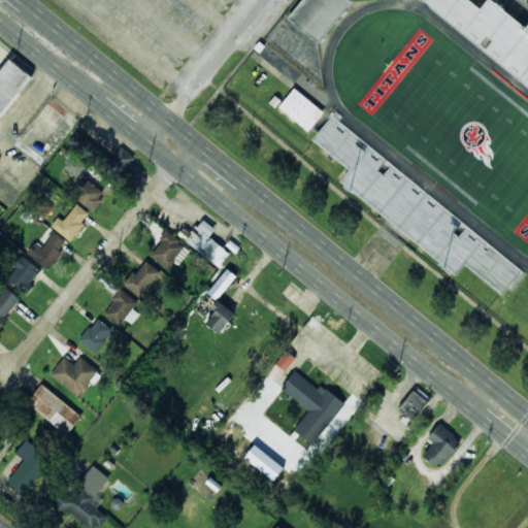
[(319,43),(352,0),(302,0),(288,20),(319,43)]
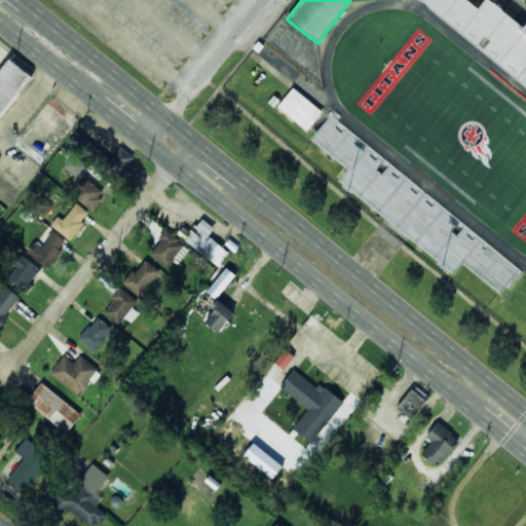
[(0,70),(0,116),(33,77),(10,59),(0,70)]
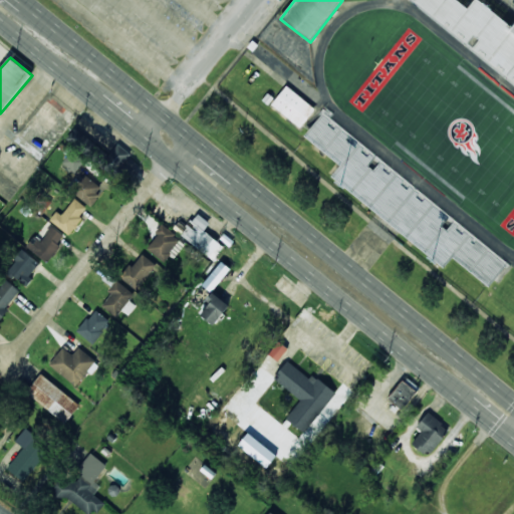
[(315,109),(286,85),(271,104),(300,127),(315,109)]
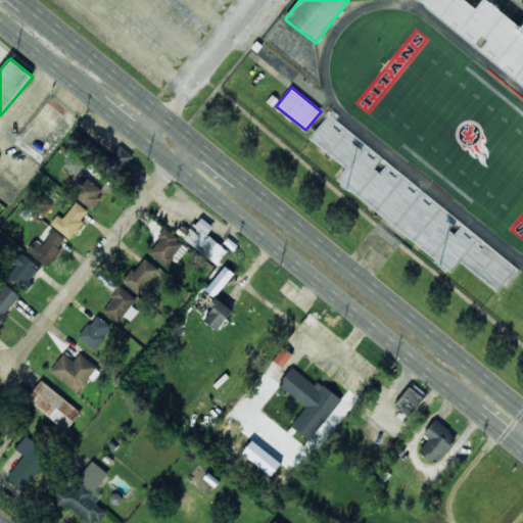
[(73,194),(92,209),(105,192),(86,178),(73,194)]
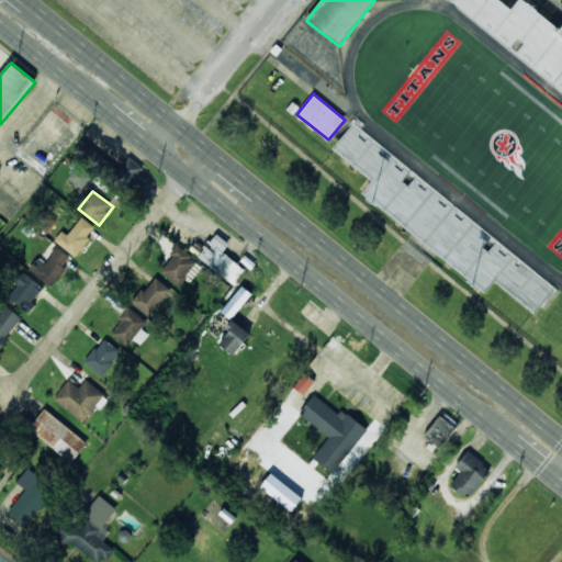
[(60,231),(54,240),(76,257),(97,228),(81,217),(68,236),(60,231)]
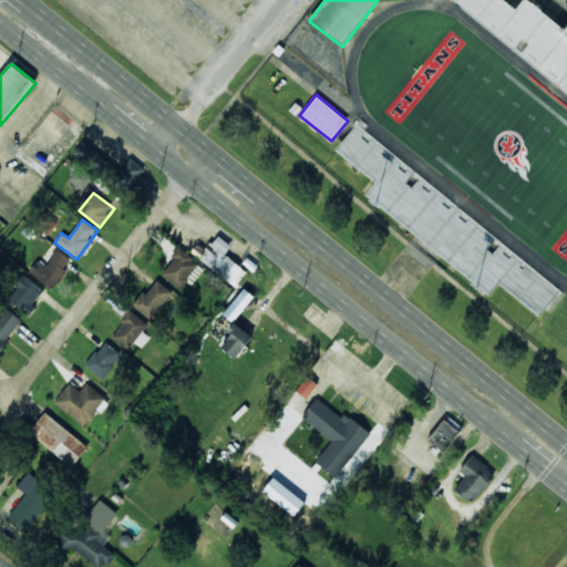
[(225,256),(232,246),(217,235),(199,260),(236,287),(247,271),(225,256)]
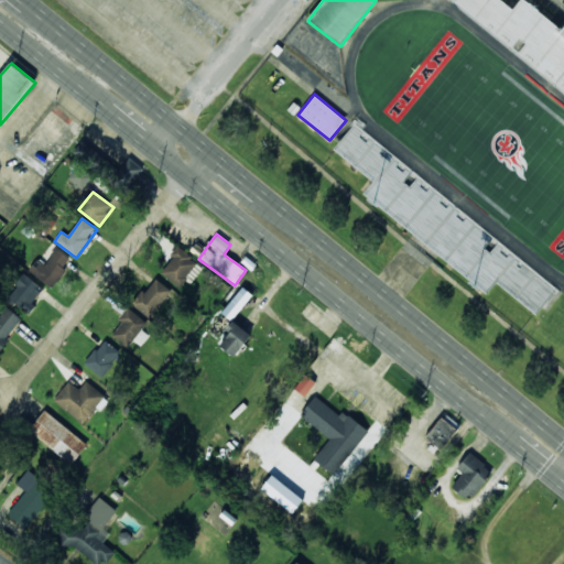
[(73,261),(58,248),(44,264),(38,259),(29,270),(50,288),(73,261)]
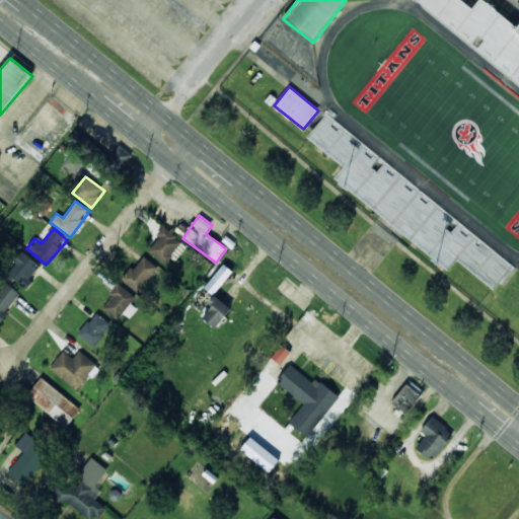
[(147,251),(164,264),(181,239),(164,228),(147,251)]
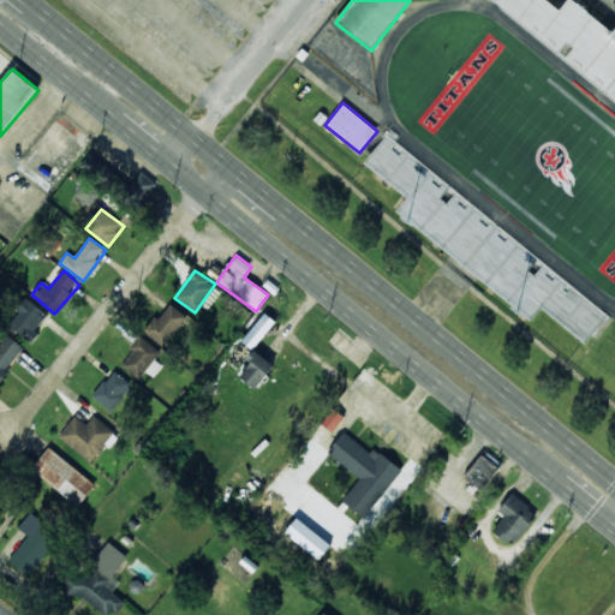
[(30,340),(49,316),(28,299),(9,324),(30,340)]
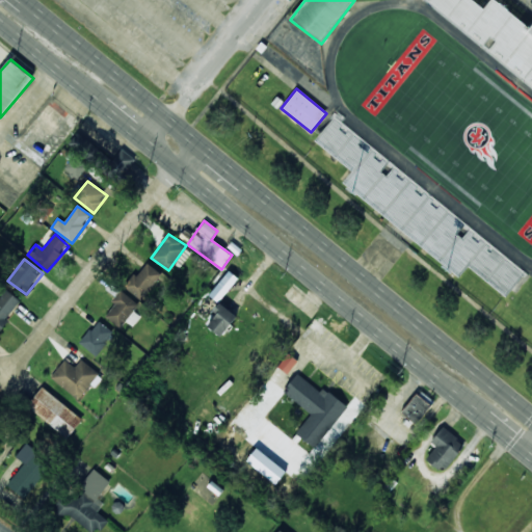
[(127,290),(144,300),(161,272),(143,262),(127,290)]
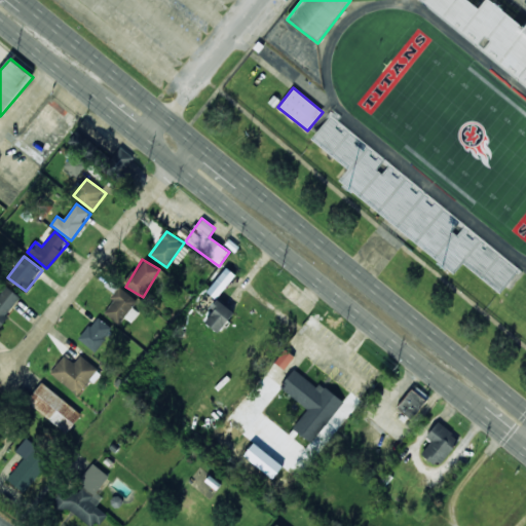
[(235,275),(227,268),(207,292),(216,299),(235,275)]
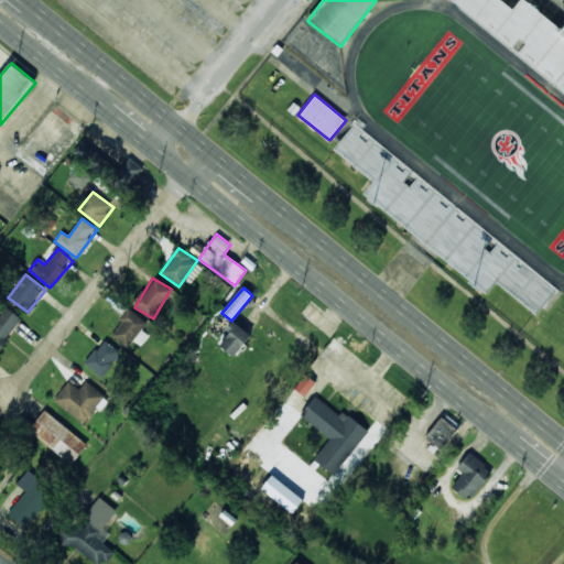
[(22,317),(6,307),(0,316),(0,353),(22,317)]
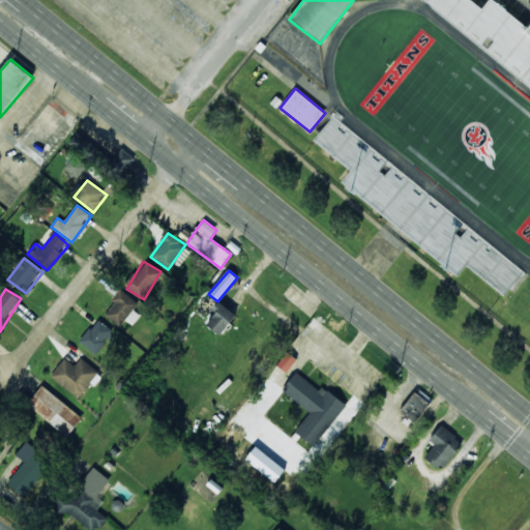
[(126,320),(133,325),(141,316),(134,311),(139,304),(121,289),(112,300),(115,303),(105,316),(119,328),(126,320)]
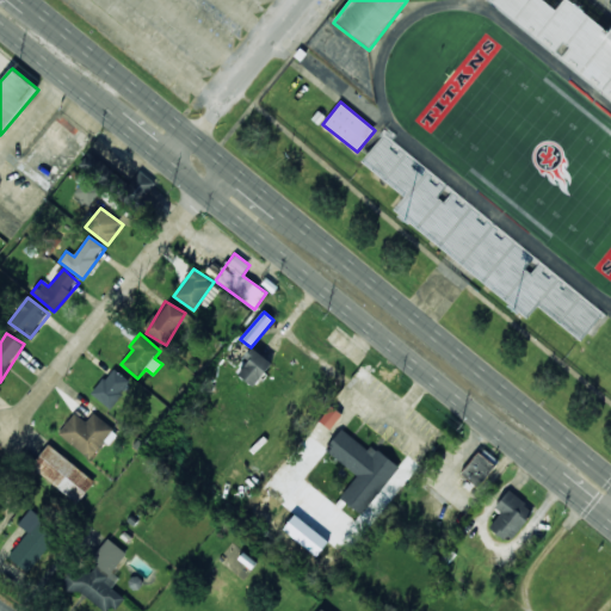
[(272,364),(253,347),(244,359),(248,362),(239,375),(254,387),(272,364)]
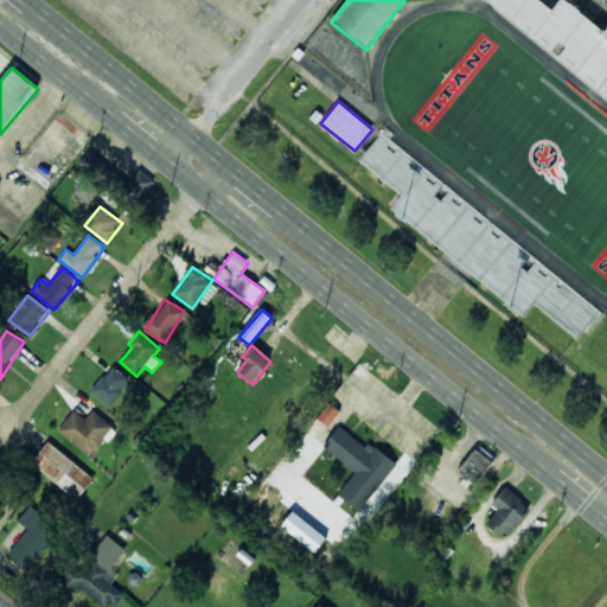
[(132,382),(113,365),(91,390),(109,407),(132,382)]
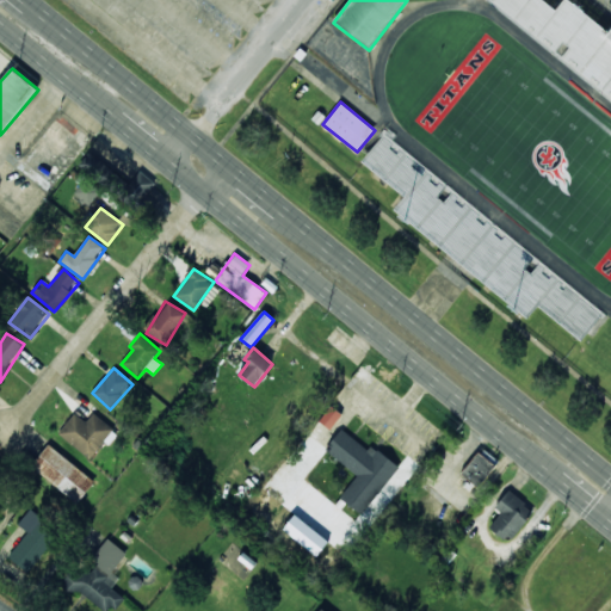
[(341,413),(332,406),(309,434),(319,442),(341,413)]
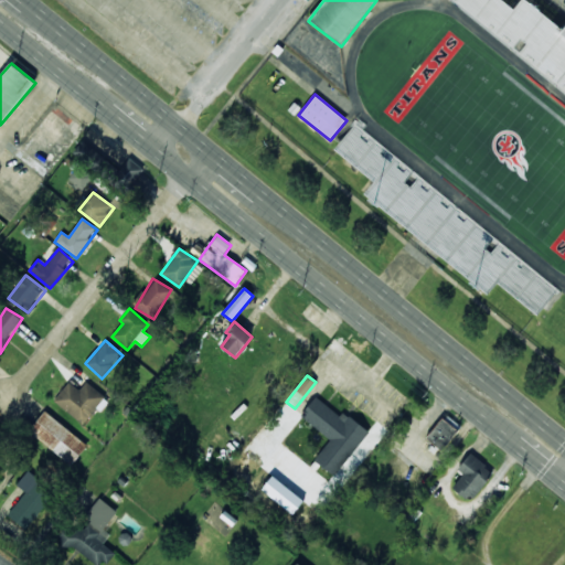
[(83,425),(97,408),(100,412),(109,401),(86,382),(80,391),(70,382),(54,401),(83,425)]
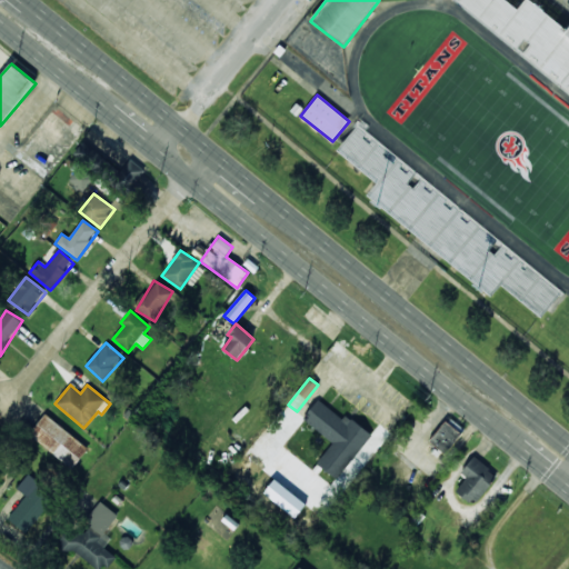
[(308,403),(295,421),(327,446),(312,465),(327,476),(360,433),(342,419),(337,426),(308,403)]
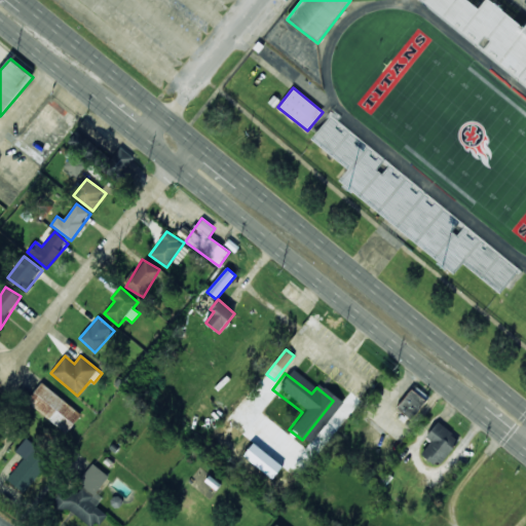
[(27,405),(69,433),(82,412),(40,384),(27,405)]
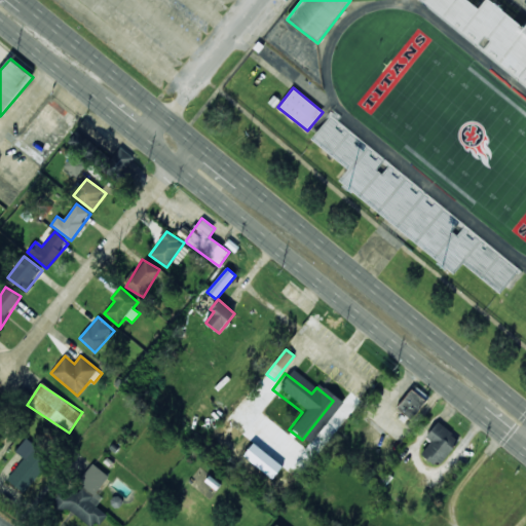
[(429,398),(414,385),(397,408),(412,419),(429,398)]
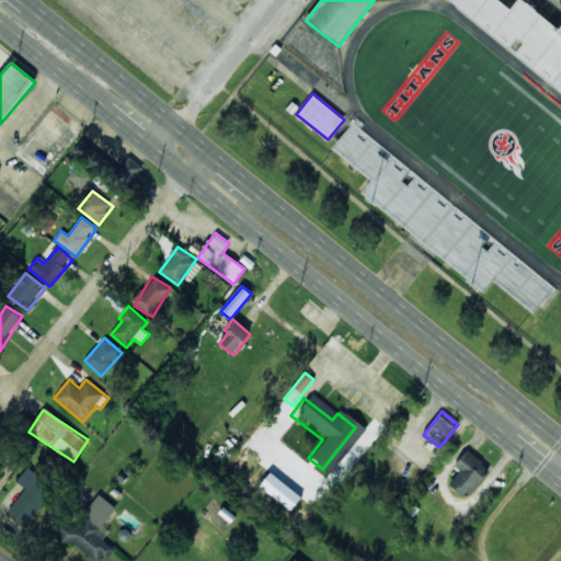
[(468,497),(491,469),(467,450),(455,467),(460,471),(450,483),(468,497)]
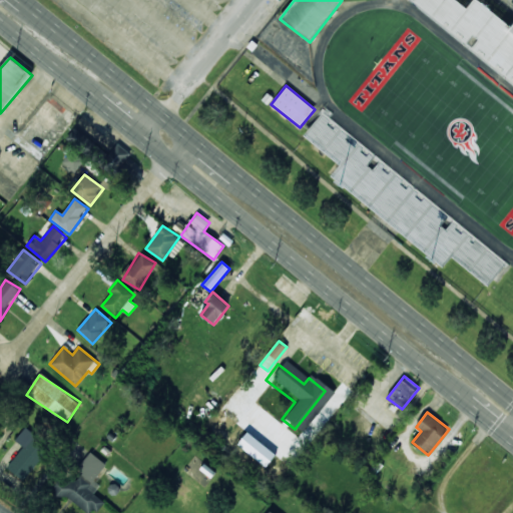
[(23,447),(7,469),(23,481),(46,451),(34,441),(38,436),(26,427),(15,441),(23,447)]
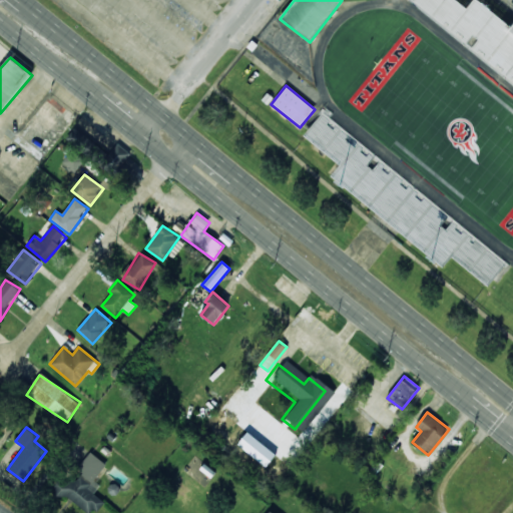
[(84,512),(94,512),(103,501),(94,494),(100,485),(94,480),(106,464),(90,452),(72,476),(65,471),(52,487),(84,512)]
